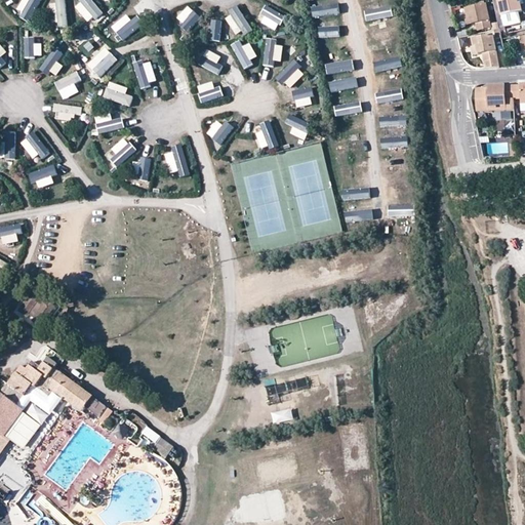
[(23,11),(29,0),(21,0),(17,8),(23,11)]
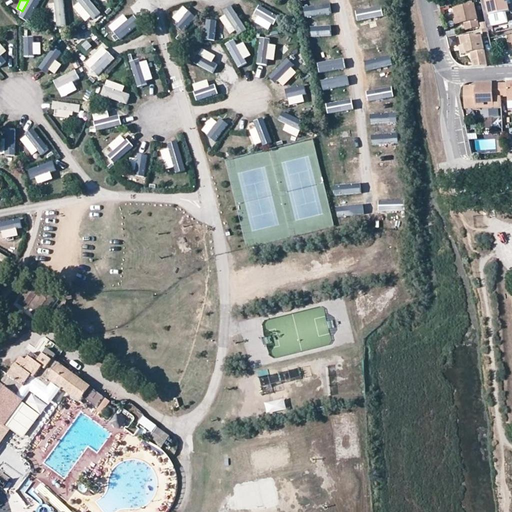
[(32,21),(45,0),(29,0),(21,13),(32,21)]
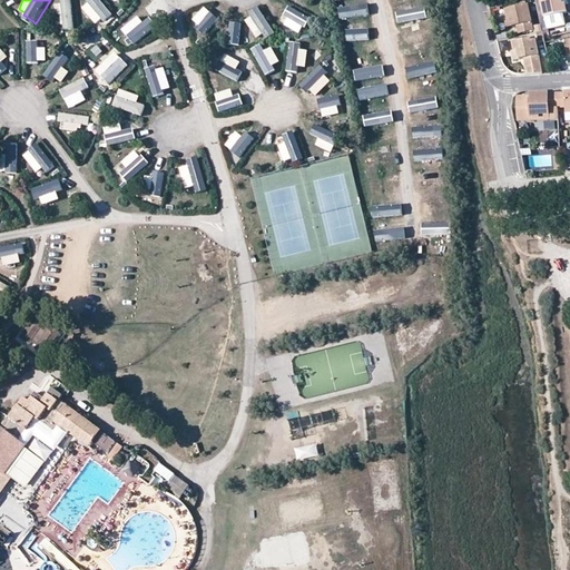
[(75,29),(74,0),(59,0),(59,29),(75,29)]
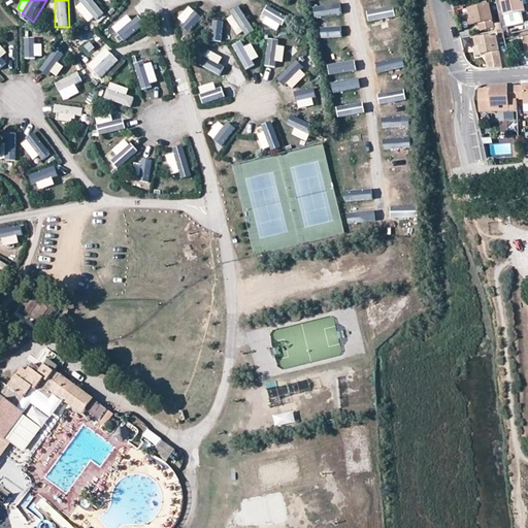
[(80,0),(78,2),(98,24),(108,15),(95,0),(80,0)]
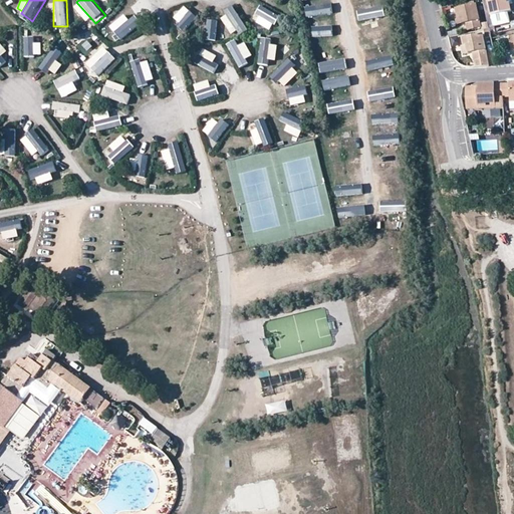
[(256,0),(249,12),(274,25),(281,14),(257,0),(256,0)]
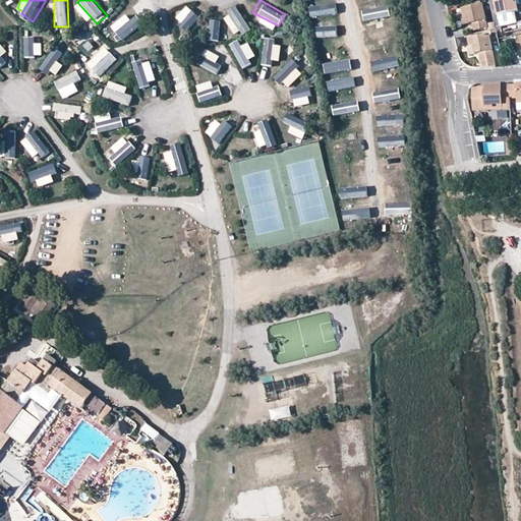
[(310,18),(337,11),(334,0),(307,7),(310,18)]
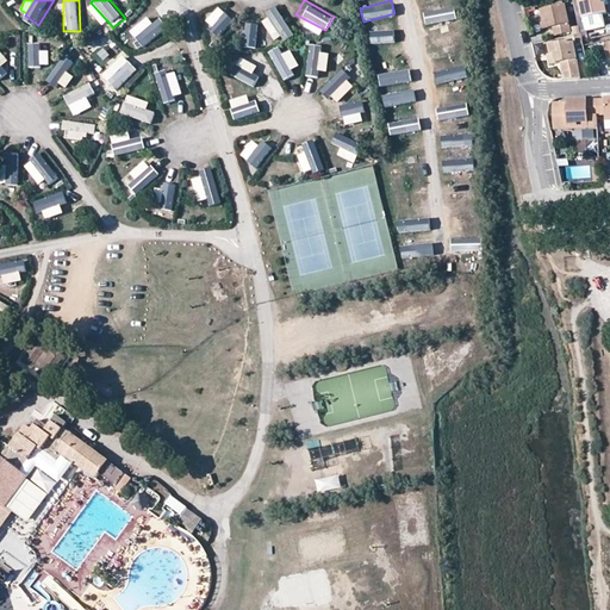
[(579,0),(584,17),(607,13),(605,2),(602,4),(601,0),(579,0)]
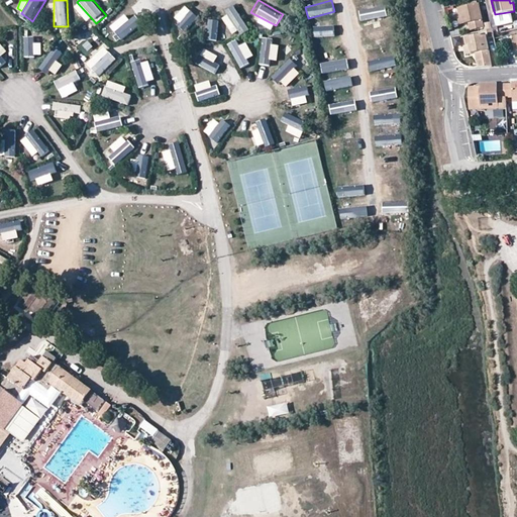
[(184,32),(204,12),(195,3),(174,21),(184,32)]
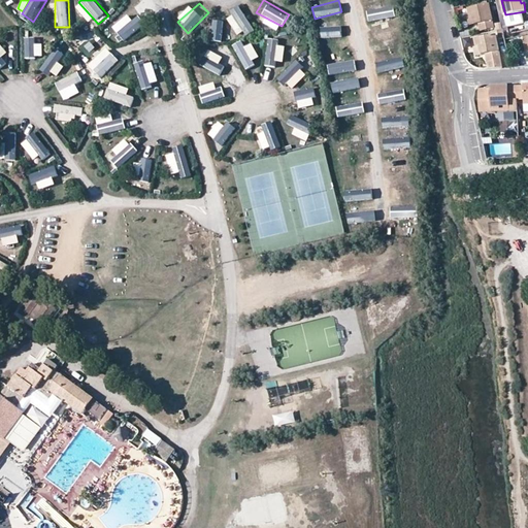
[(370,23),(396,15),(393,4),(367,11),(370,23)]
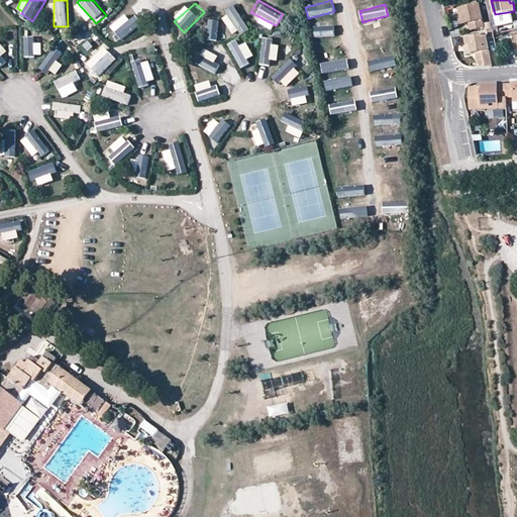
[(466,23),(471,22),(482,20),(479,4),(458,8),(460,15),(463,15),(466,23)]
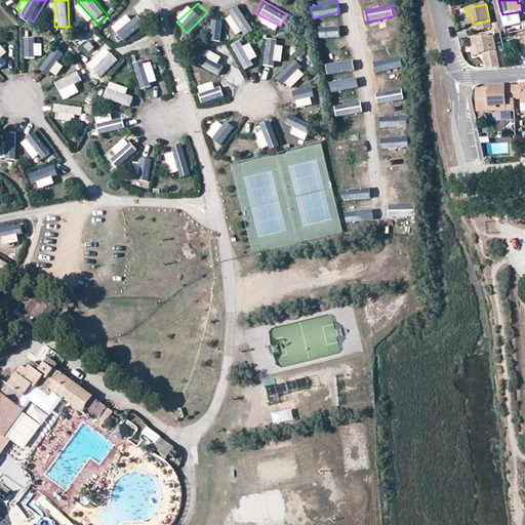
[(250,34),(240,7),(228,11),(237,39),(250,34)]
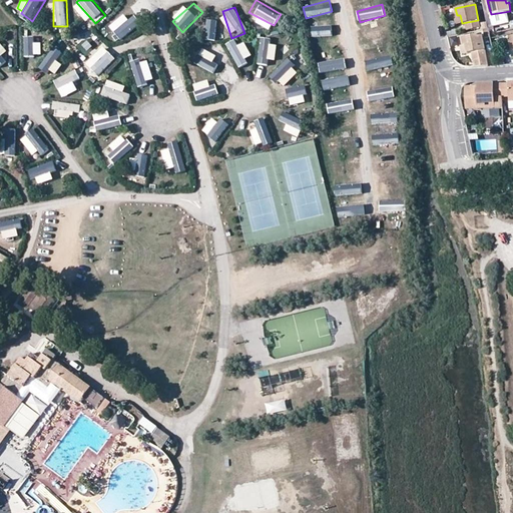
[(134,11),(111,33),(120,42),(143,20),(134,11)]
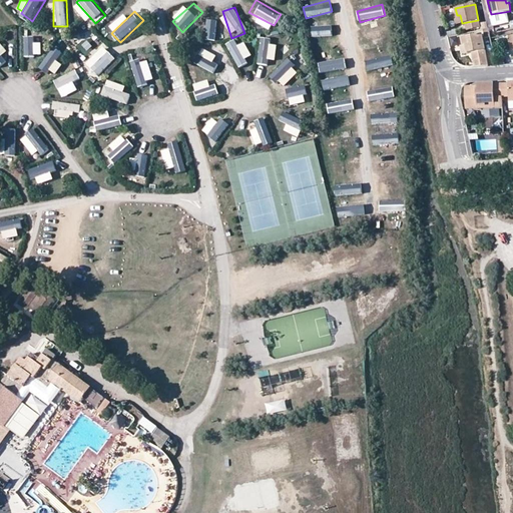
[(212,43),(217,16),(204,13),(198,40),(212,43)]
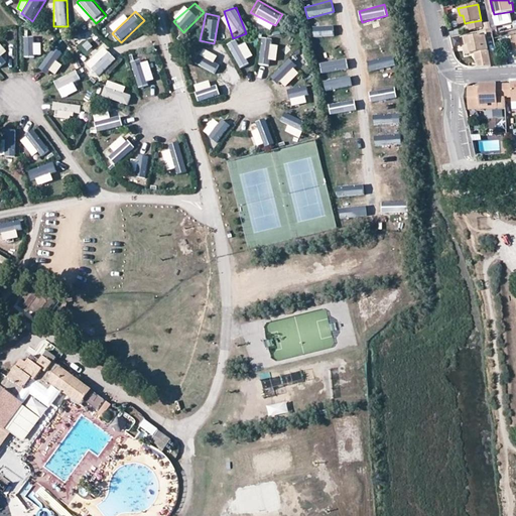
[(335,21),(309,27),(312,38),(338,32),(335,21)]
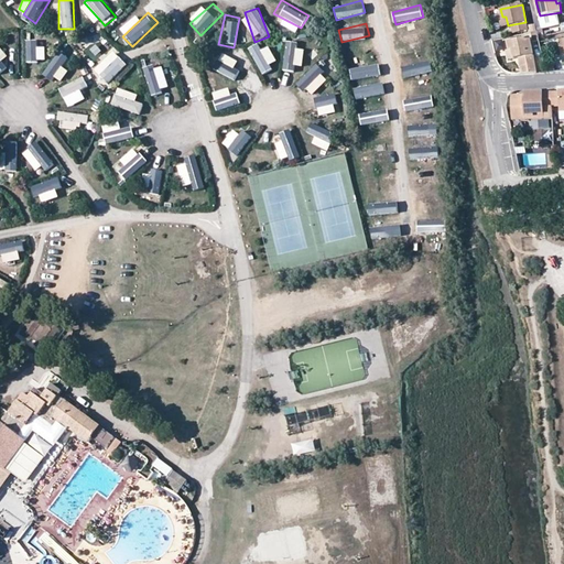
[(397,50),(421,46),(419,29),(396,32),(397,50)]
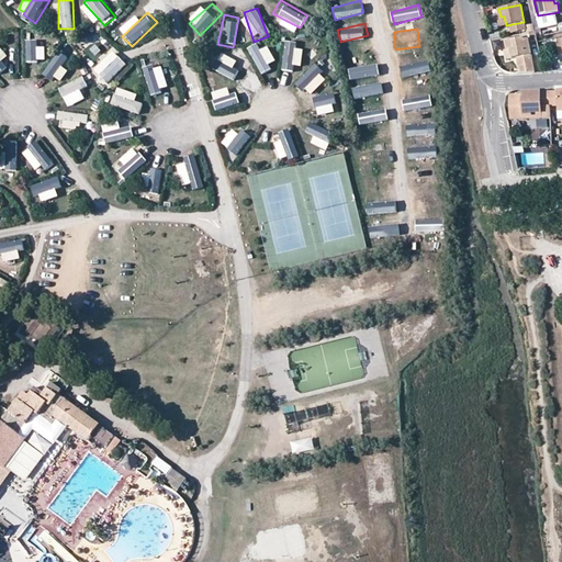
[(30,32),(29,67),(43,67),(45,33),(30,32)]
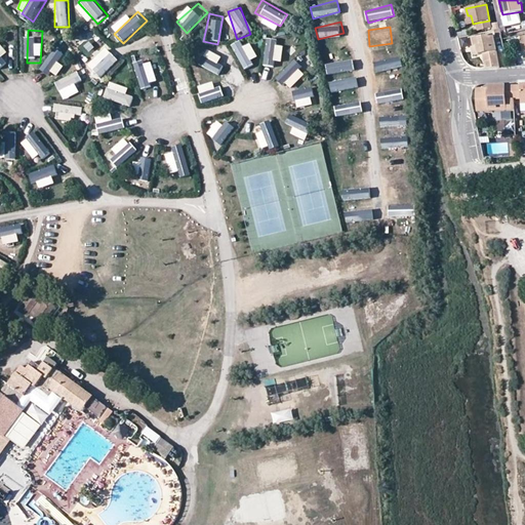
[(479,54),(485,53),(490,51),(493,68),(499,68),(492,34),(473,38),(475,46),(477,46),(479,54)]
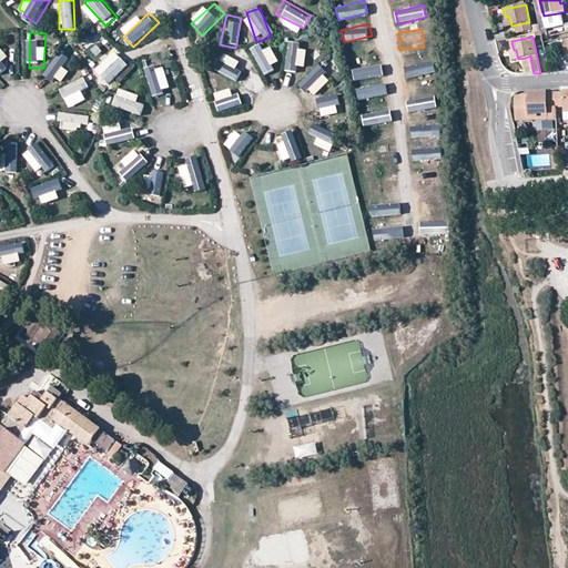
[(19,66),(0,41),(0,66),(7,74),(19,66)]
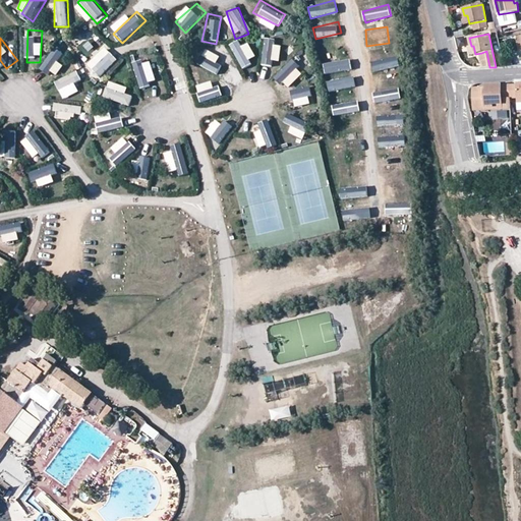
[(243,40),(231,45),(241,71),(254,66),(243,40)]
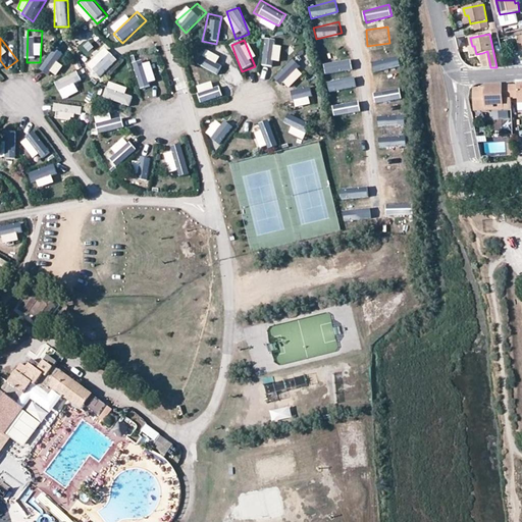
[(278,44),(265,42),(260,69),(274,71),(278,44)]
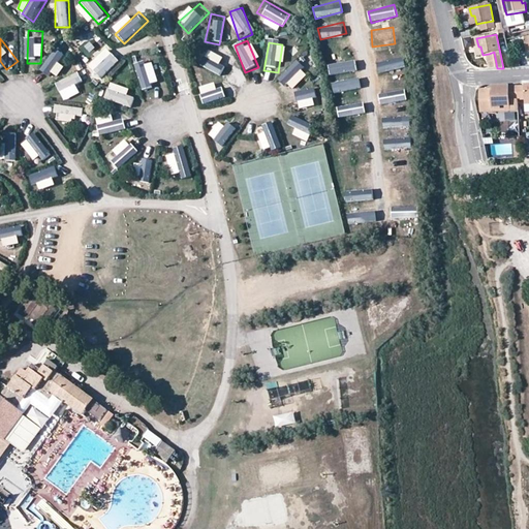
[(113,45),(89,68),(99,78),(122,55),(113,45)]
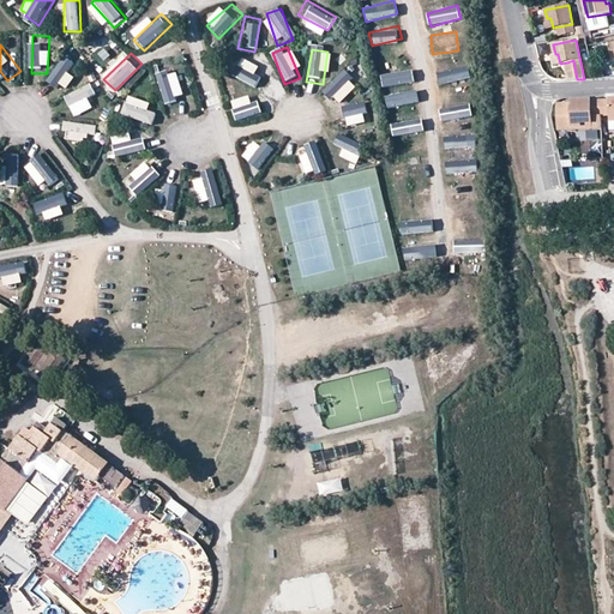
[(82,54),(54,80),(65,91),(92,65),(82,54)]
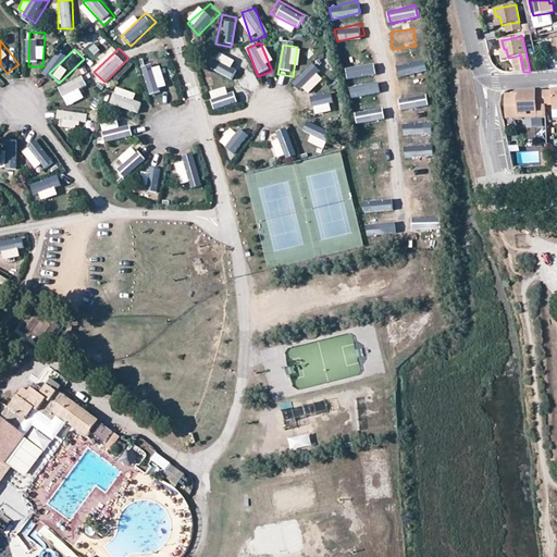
[(520,54),(515,57),(518,72),(523,72),(520,54)]
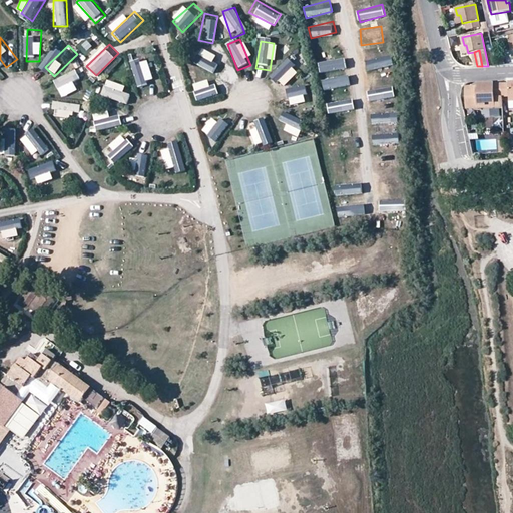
[(193,64),(218,77),(225,66),(201,52),(193,64)]
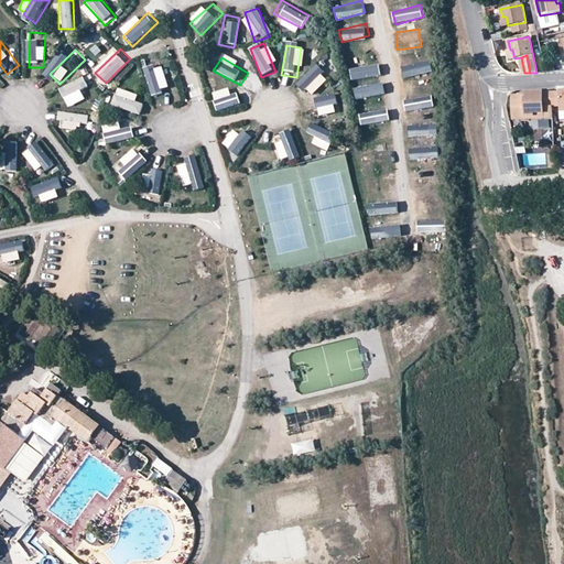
[(402,75),(431,69),(429,58),(400,64),(402,75)]
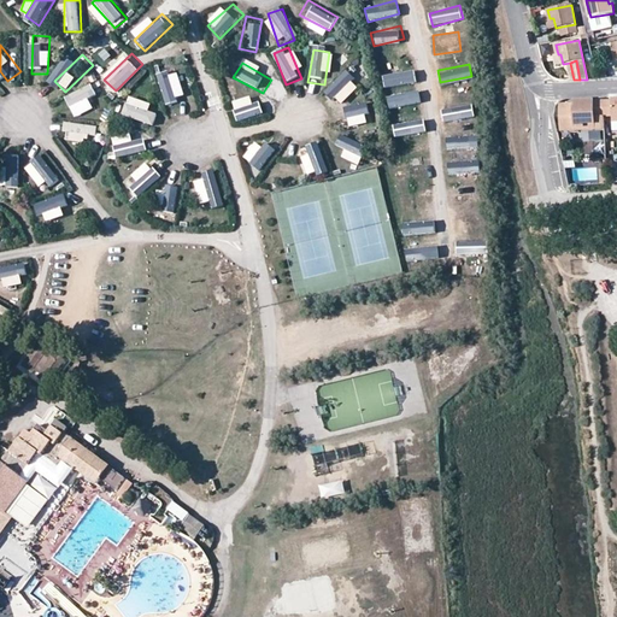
[(363,78),(352,68),(327,89),(339,103),(363,78)]
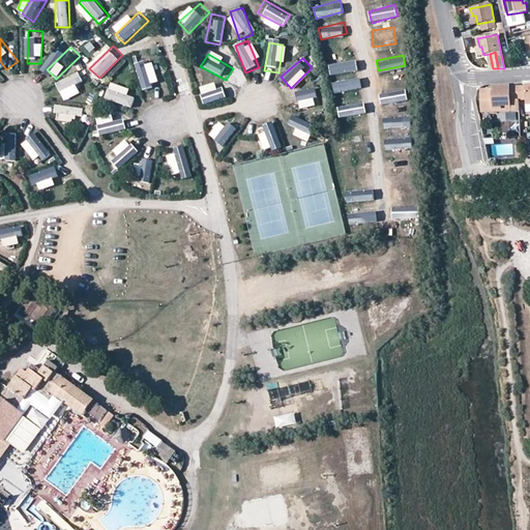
[(328,72),(355,69),(354,58),(327,61),(328,72)]
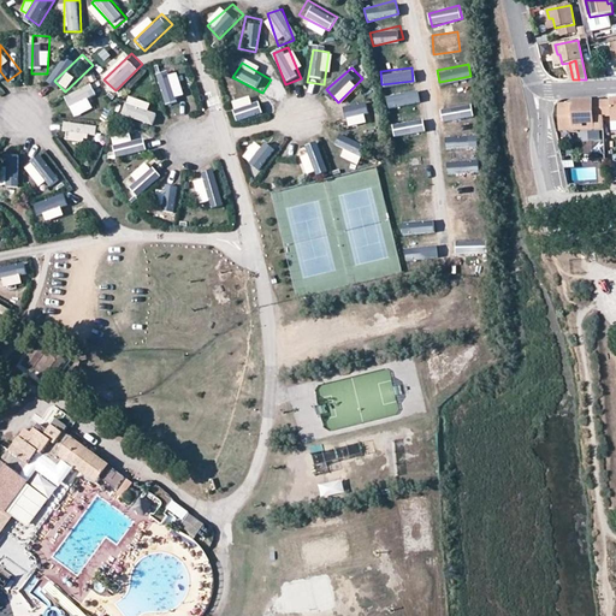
[(182,104),(167,69),(153,75),(167,110),(182,104)]
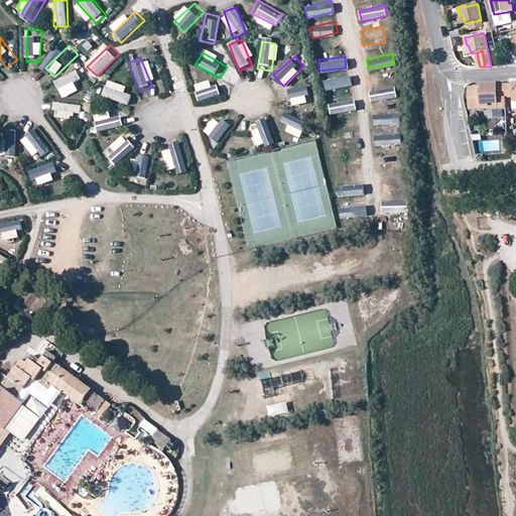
[(370,84),(397,80),(395,69),(368,74),(370,84)]
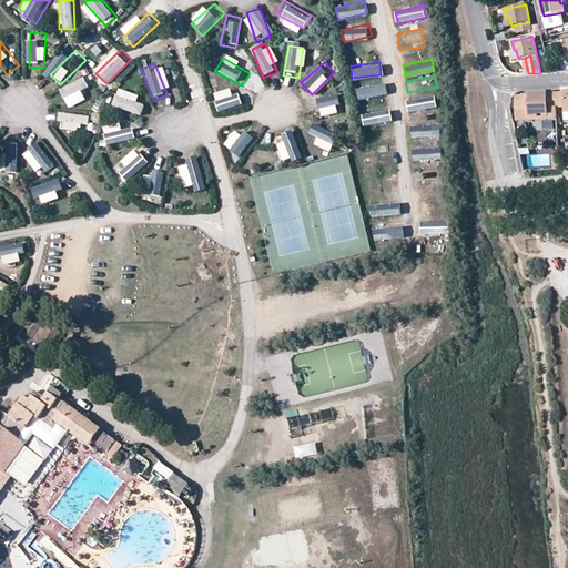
[(382,84),(354,89),(356,101),(384,98),(382,84)]
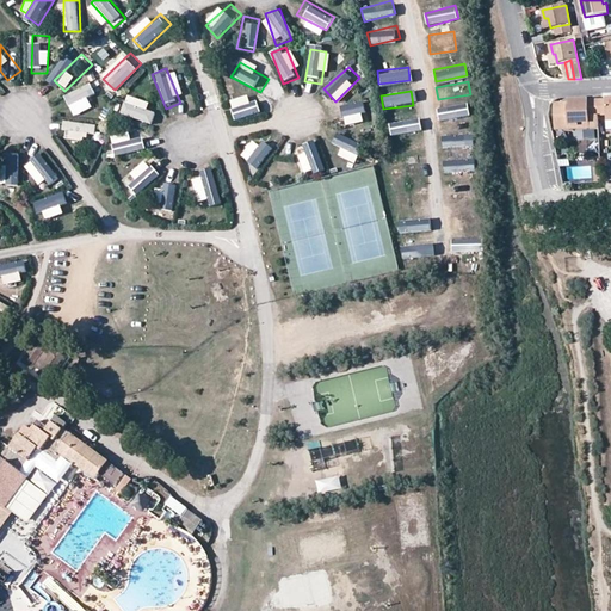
[(65,115),(102,111),(100,96),(62,99),(65,115)]
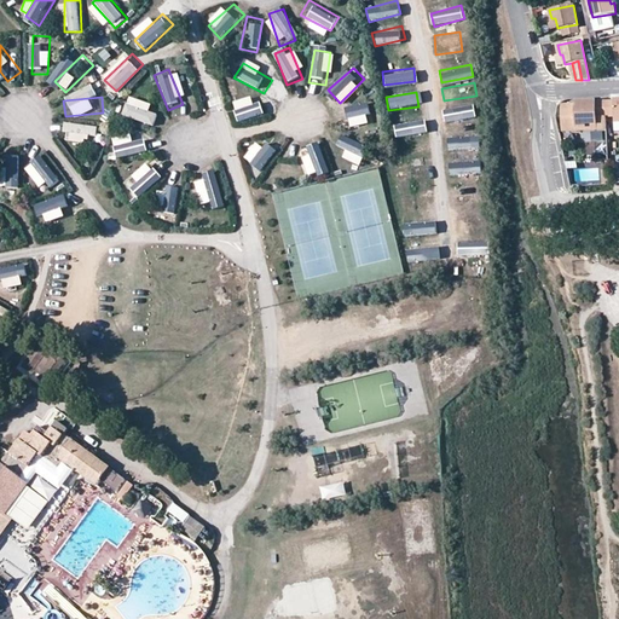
[(167,116),(133,99),(126,114),(160,131),(167,116)]
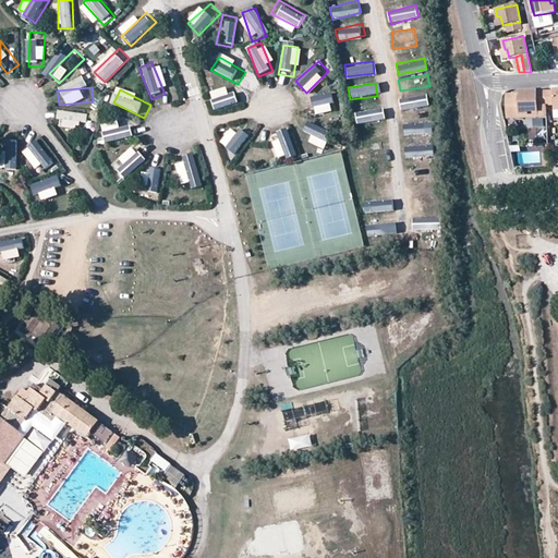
[(557,89),(546,92),(546,106),(555,106),(555,111),(557,110),(557,89)]
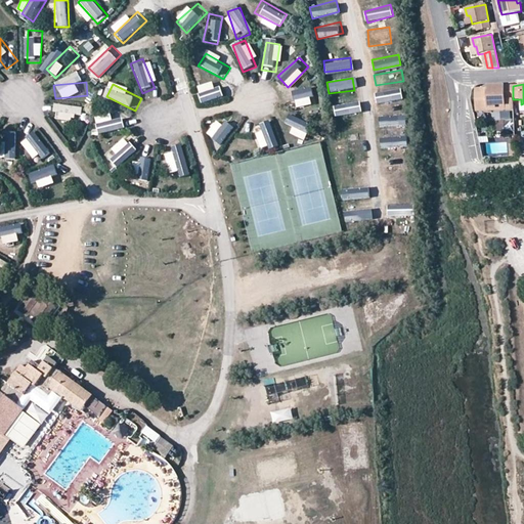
[(203,110),(229,98),(224,85),(198,95),(203,110)]
